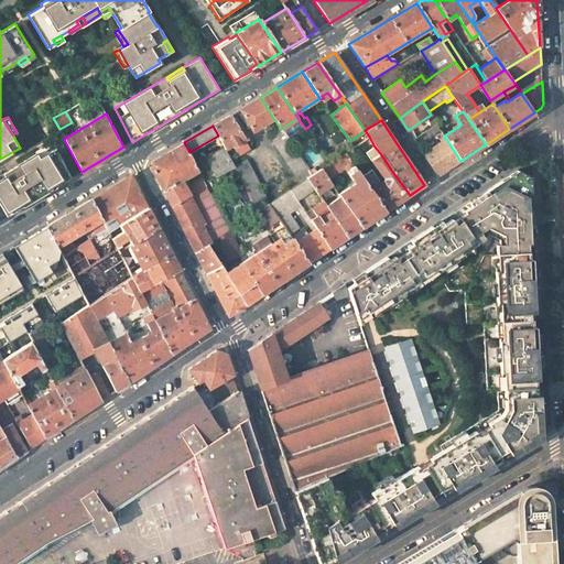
[(305,129),(299,132),(306,143),(313,140),(305,129)]
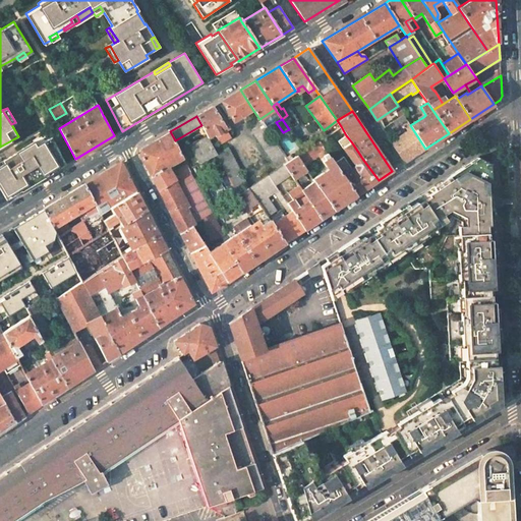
[(412,128),(392,142),(405,163),(425,149),(412,128)]
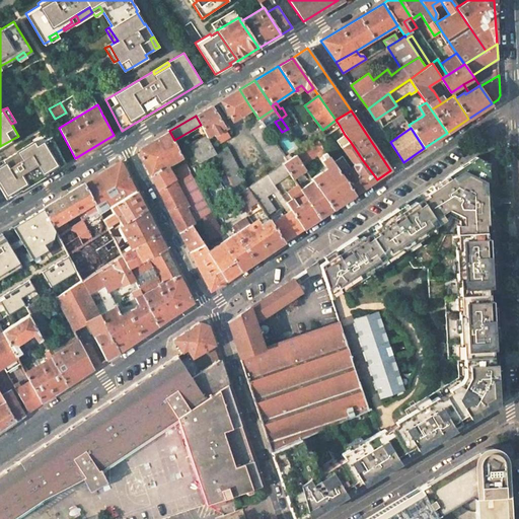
[(169,131),(140,149),(139,154),(152,178),(165,169),(168,167),(167,166),(182,157),(174,140),(169,131)]
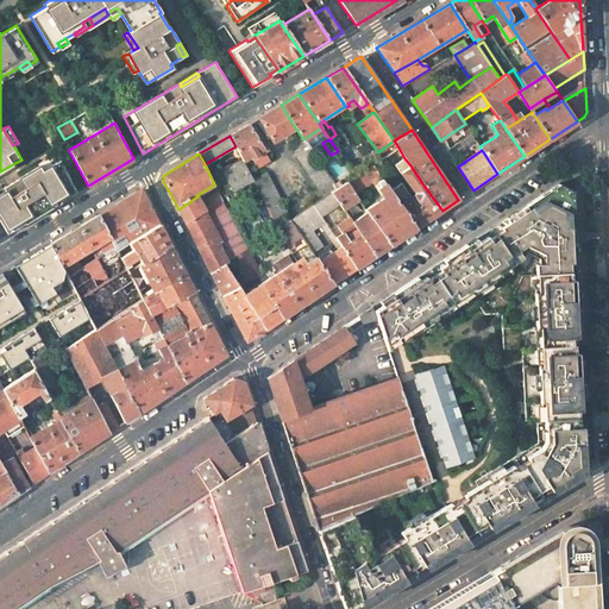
[(405,158),(395,165),(400,174),(410,165),(405,158)]
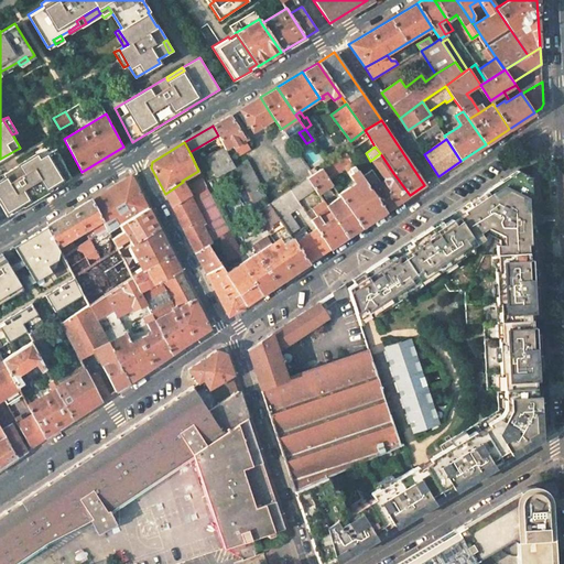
[(6,177),(0,180),(0,204),(8,217),(72,179),(55,149),(39,159),(36,154),(3,174),(6,177)]
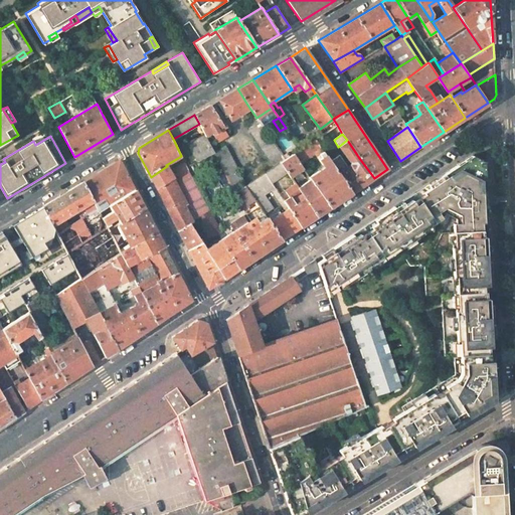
[(207,139),(190,147),(198,161),(214,153),(207,139)]
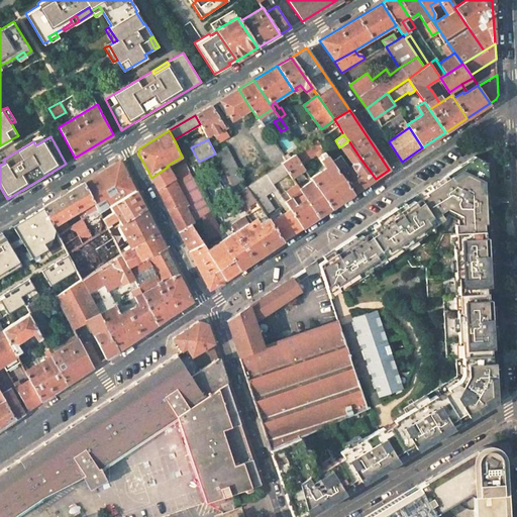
[(348,140),(339,147),(351,165),(360,159),(348,140)]
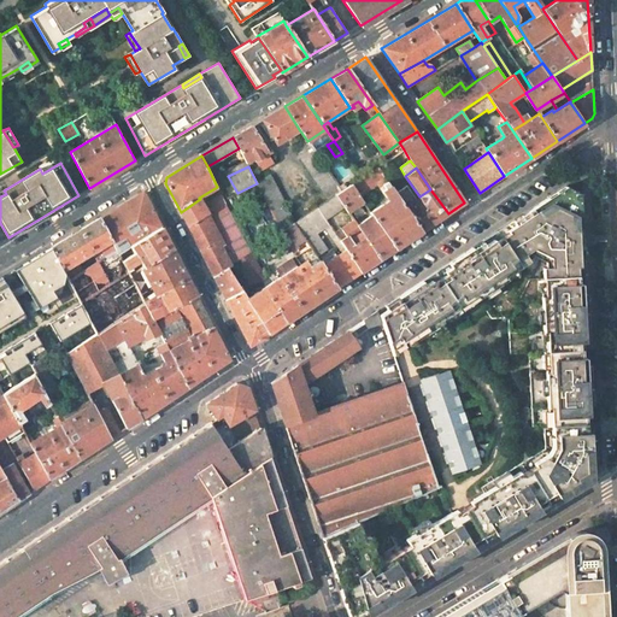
[(259,182),(276,222),(291,216),(274,175),(259,182)]
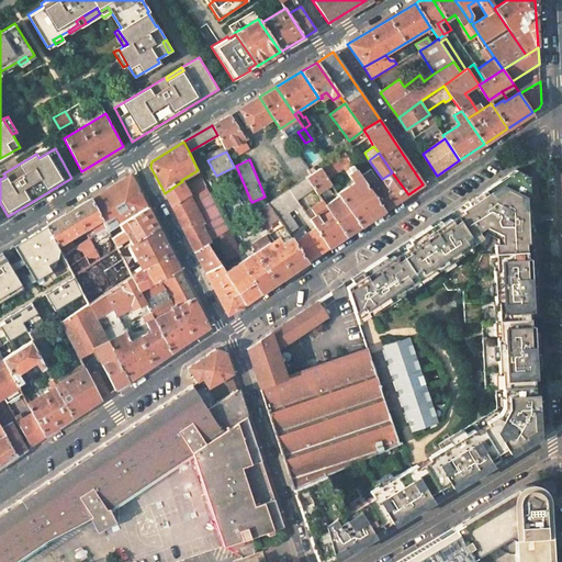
[(311,173),(305,178),(313,189),(317,193),(332,183),(327,178),(321,168),(311,173)]
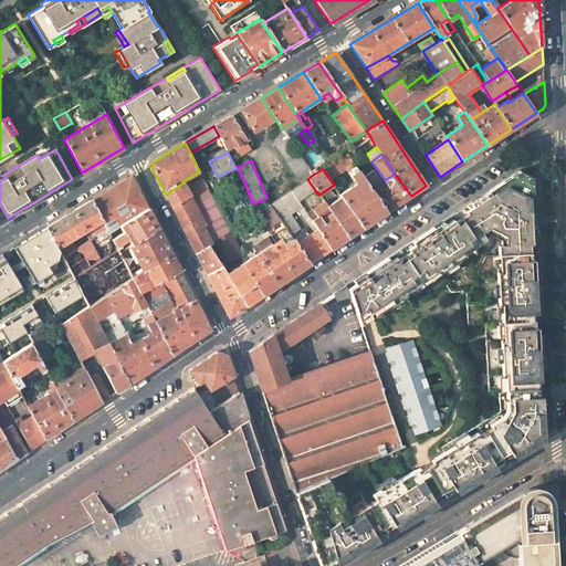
[(356,283),(347,289),(349,296),(358,322),(371,314),(373,316),(389,306),(390,304),(396,300),(399,300),(406,295),(404,292),(419,282),(436,272),(438,274),(450,291),(465,290),(468,324),(484,323),(489,391),(499,390),(500,411),(441,447),(443,452),(435,458),(436,460),(416,472),(415,470),(373,495),(375,500),(355,512),(353,522),(343,520),(345,510),(338,491),(334,493),(328,479),(299,490),(304,505),(301,507),(320,564),(324,565),(334,565),(429,509),(427,505),(433,501),(453,490),(460,485),(462,489),(535,446),(533,441),(540,438),(542,432),(542,427),(546,426),(535,244),(535,243),(532,177),(520,170),(412,241),(415,245),(402,253),(390,261),(388,258),(354,280),(356,283)]
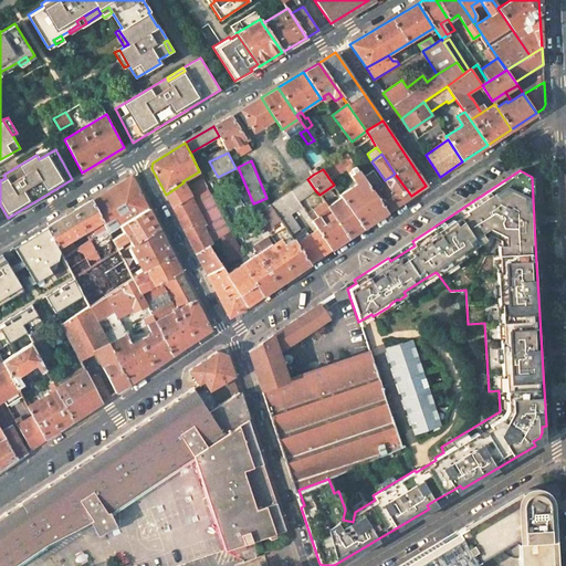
[(357,170),(349,175),(356,184),(364,178),(357,170)]
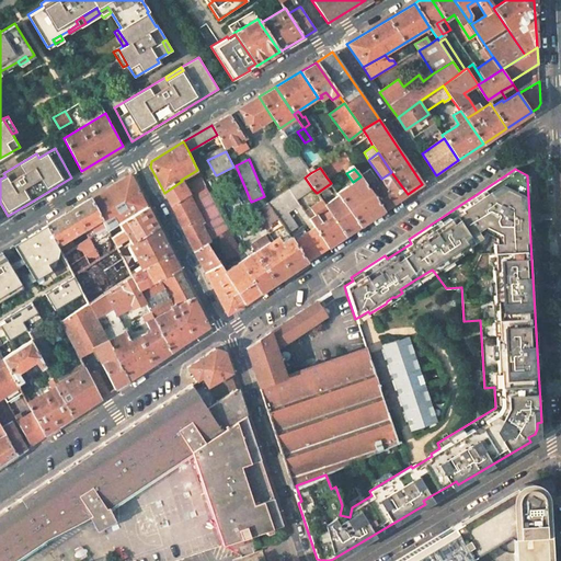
[(370,169),(361,174),(361,176),(368,187),(378,181),(370,169)]
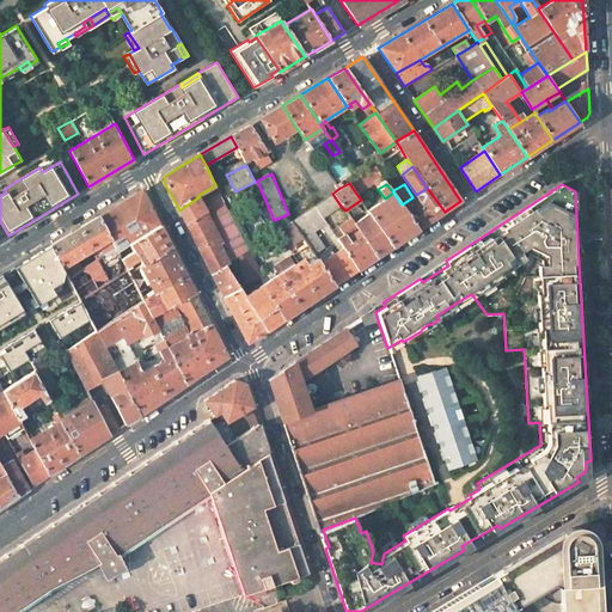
[(412,197),(402,204),(418,230),(445,212),(427,188),(416,195),(412,197)]
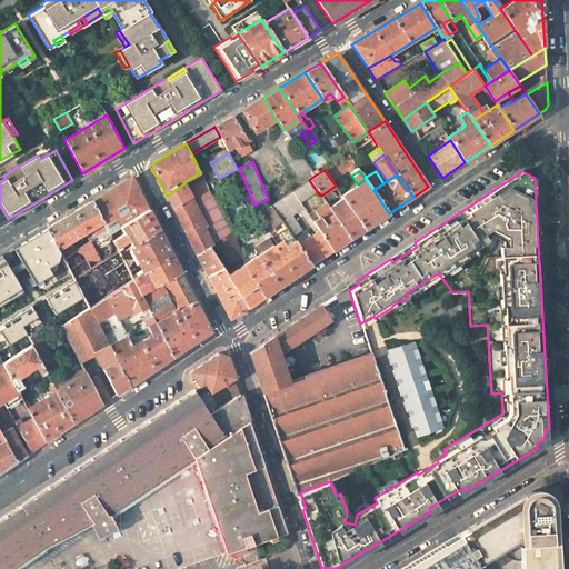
[(92,200),(102,220),(110,235),(120,228),(148,209),(131,177),(92,200)]
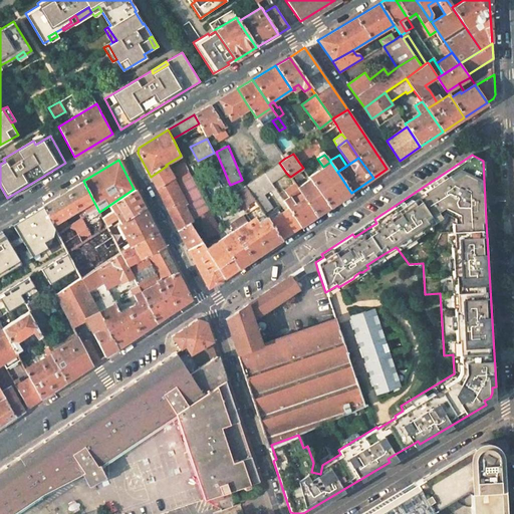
[(184,162),(166,172),(171,180),(174,178),(188,170),(187,167),(184,162)]
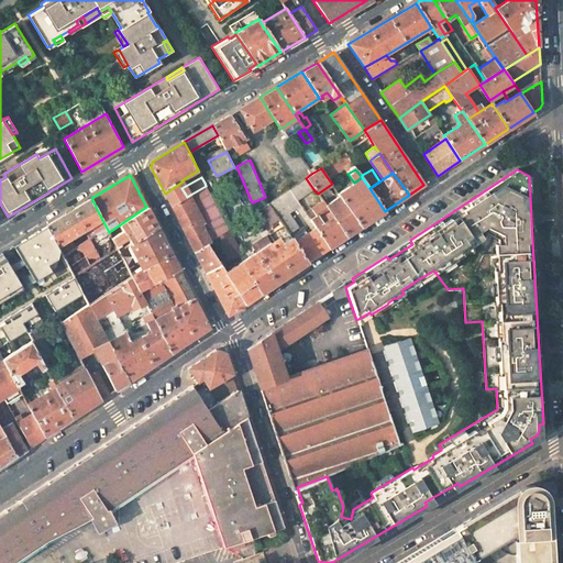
[(354,183),(339,194),(340,195),(361,227),(385,211),(370,188),(362,177),(354,183)]
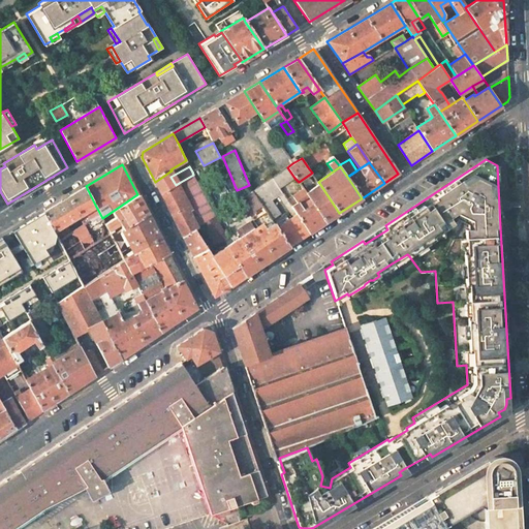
[(282,172),(273,178),(279,188),(294,178),(287,167),(282,172)]
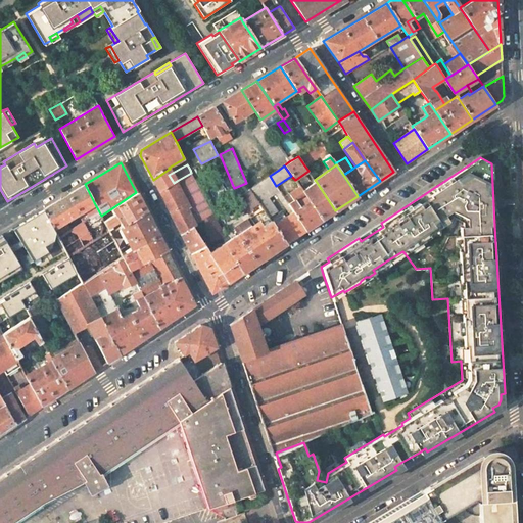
[(158,191),(174,183),(169,175),(167,171),(153,180),(158,191)]
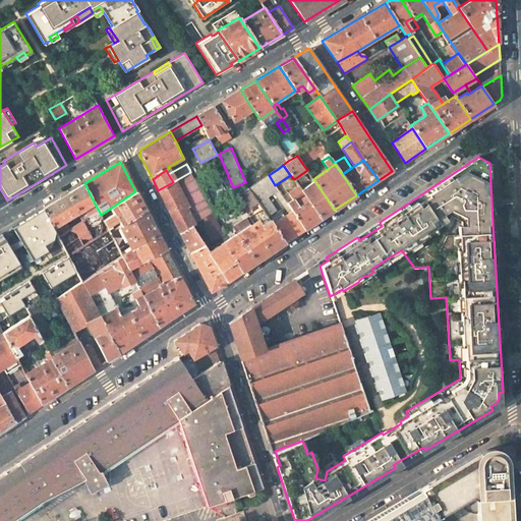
[(190,172),(176,180),(190,207),(197,221),(211,213),(190,172)]
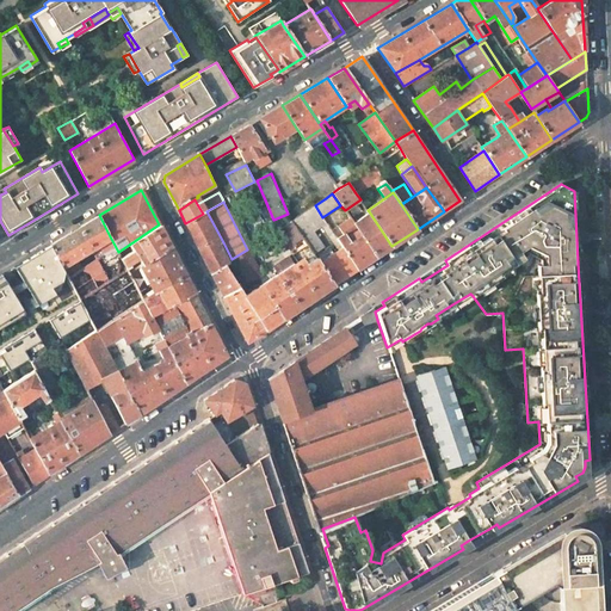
[(292,220),(290,221),(307,245),(313,254),(323,247),(314,232),(322,226),(327,223),(322,217),(315,205),(292,220)]
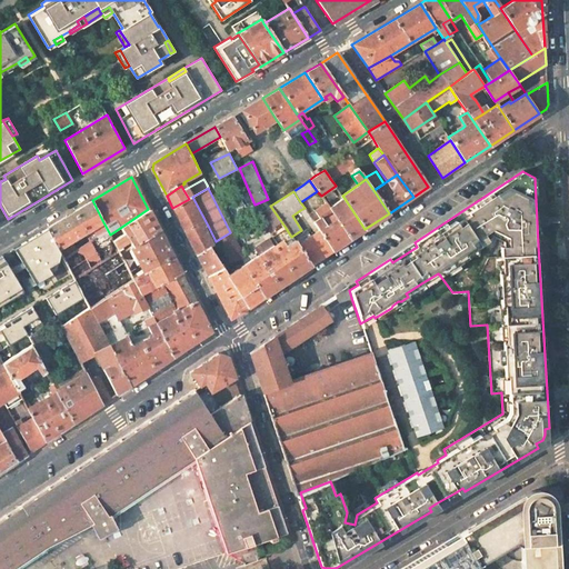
[(343,197),(328,207),(350,239),(365,229),(343,197)]
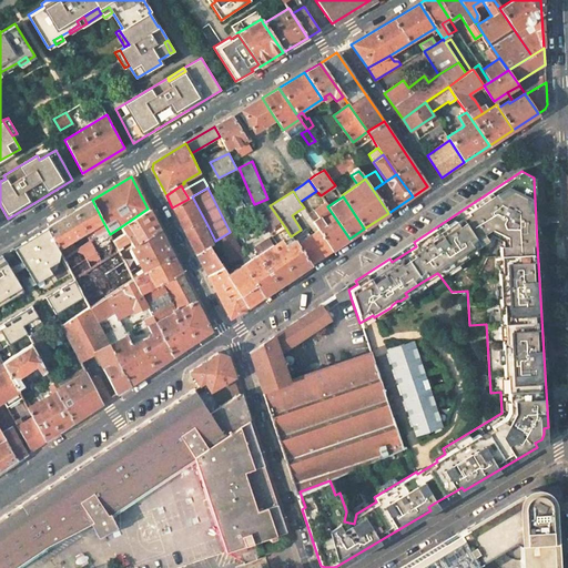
[(189,199),(172,208),(196,254),(209,246),(212,244),(203,229),(189,199)]
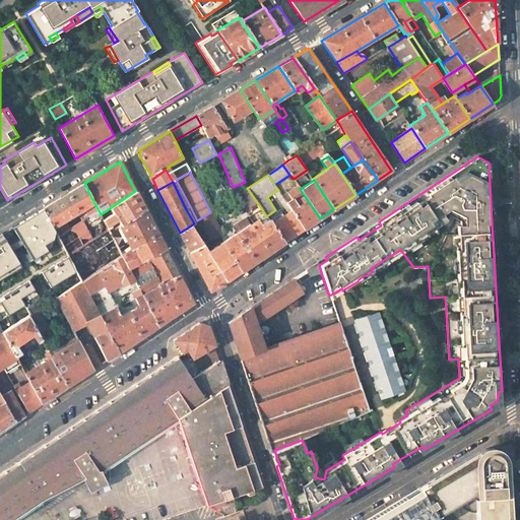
[(61,198),(43,208),(55,230),(63,221),(77,213),(81,222),(101,214),(93,201),(84,183),(67,194),(61,198)]
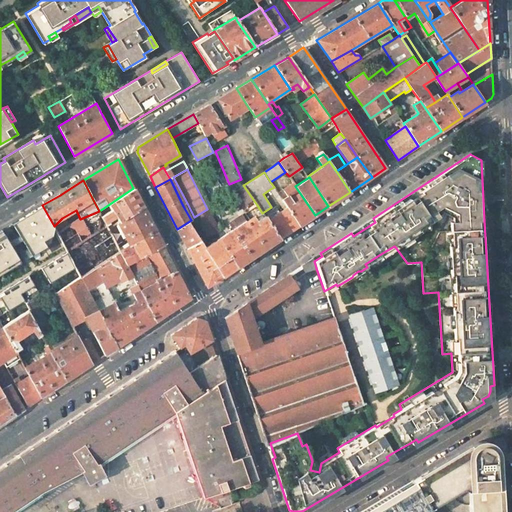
[(290,205),(287,207),(299,226),(315,215),(295,186),(293,183),(290,184),(283,189),(287,196),(293,203),(290,205)]
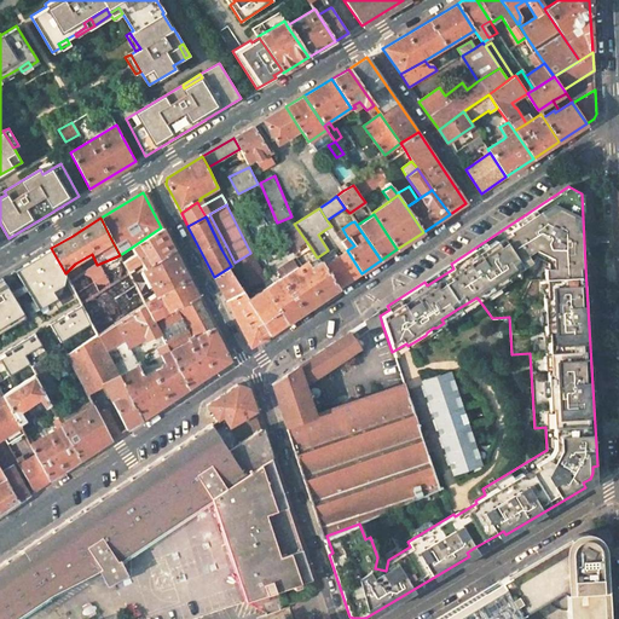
[(331,226),(327,229),(342,253),(347,250),(340,242),(331,226)]
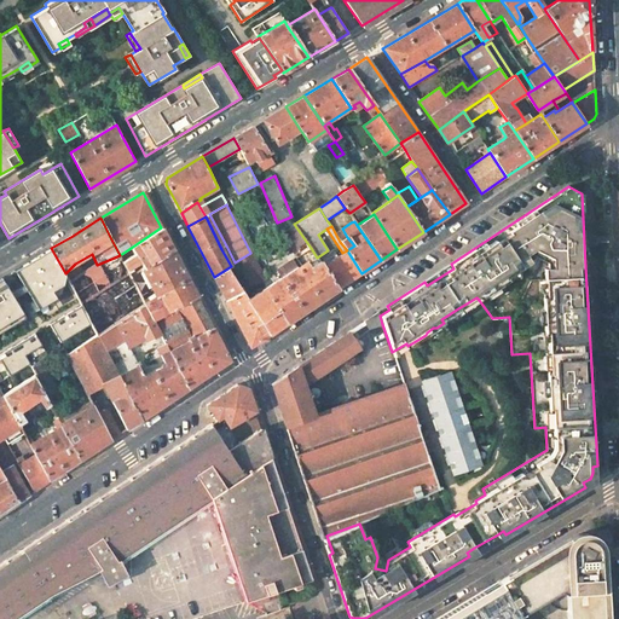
[(161,227),(131,248),(136,256),(138,262),(143,270),(173,249),(161,227)]
